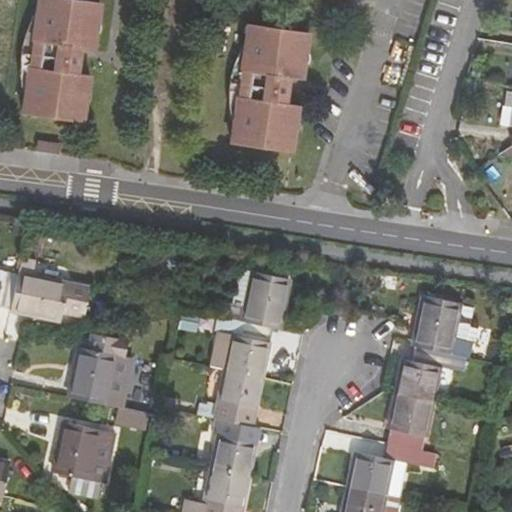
[(21,64),(30,66),(23,114),(83,122),(90,76),(83,74),(78,74),(80,64),(77,57),(70,55),(71,50),(72,46),(94,50),(100,3),(80,0),(39,0),(34,41),(26,40),(21,64)]
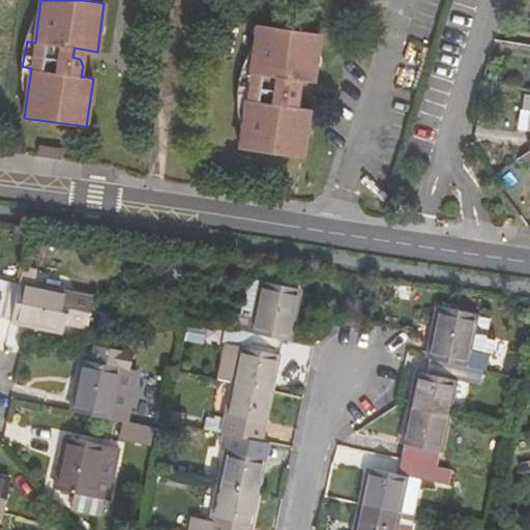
[(321,34),(258,25),(251,75),(243,74),(239,98),(247,100),(240,148),(302,157),(310,109),(297,108),(298,101),(298,97),(297,93),(295,90),(290,89),(290,84),(291,80),(314,82),(321,34)]
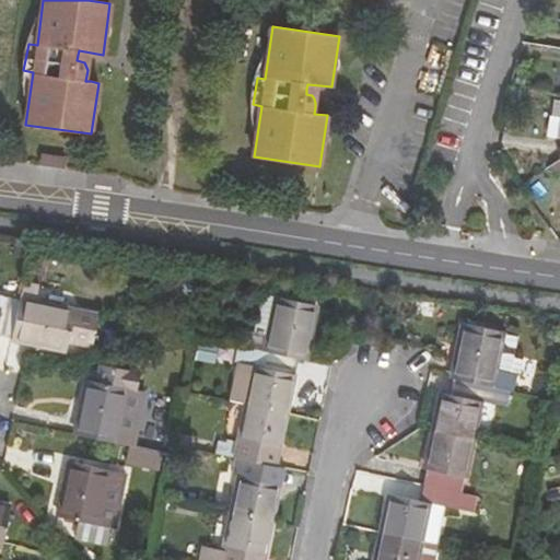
[(559,144),(558,160),(544,170),(559,172),(559,144)]
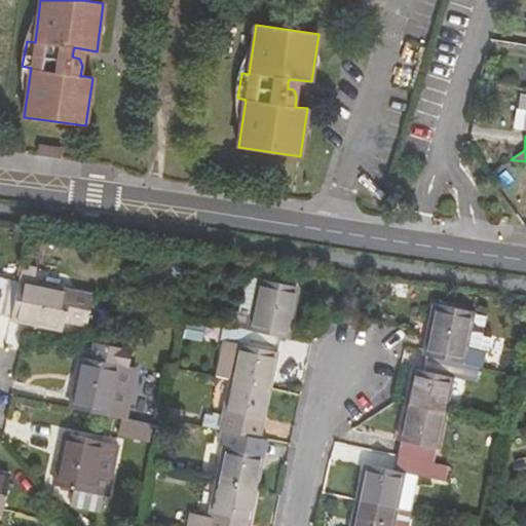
[(59,158),(60,150),(39,146),(38,155),(59,158)]
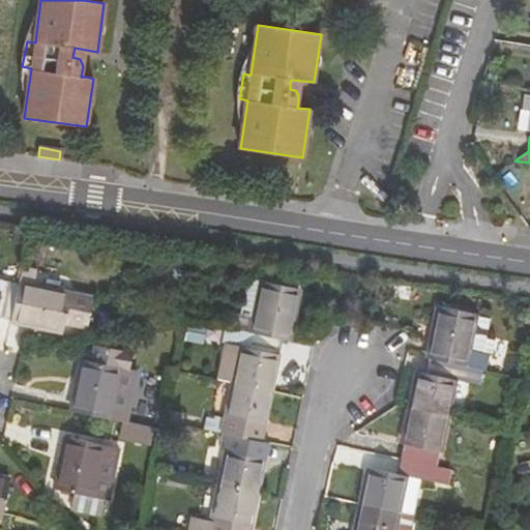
[(35,270),(22,267),(18,285),(10,321),(62,331),(64,322),(87,326),(93,298),(33,286),(35,270)]
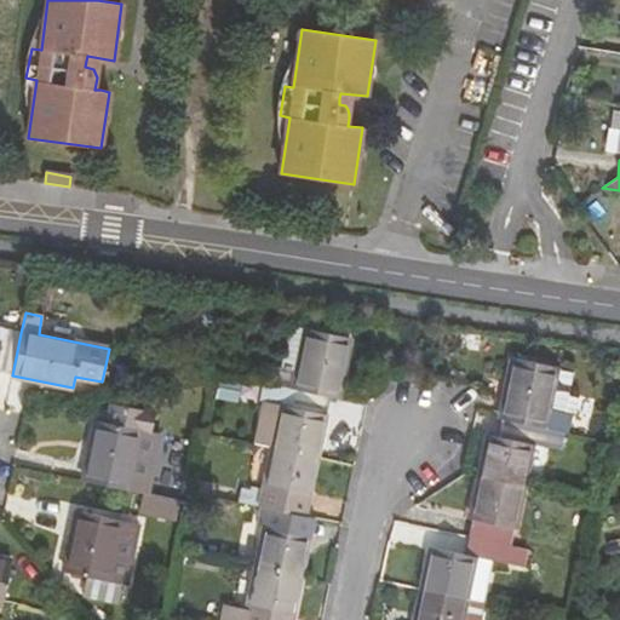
[(291,325),(281,368),(296,371),(306,328),(291,325)]
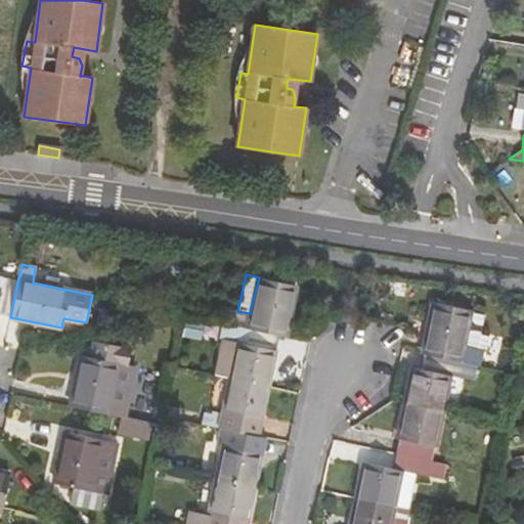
[(296,286),(259,277),(250,313),(237,311),(233,325),(277,335),(285,337),(296,286)]
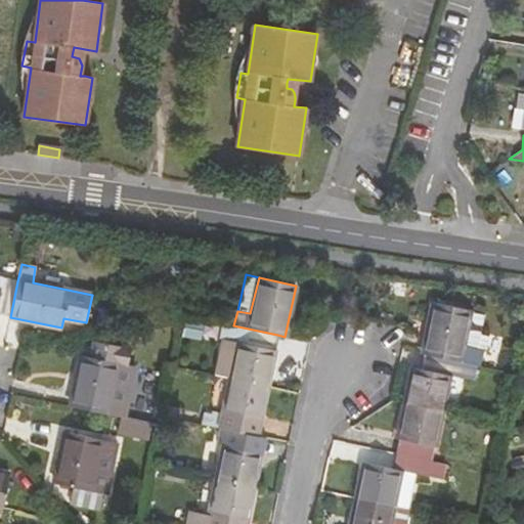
[(0,314),(10,317),(17,281),(3,278),(0,290),(0,314)]
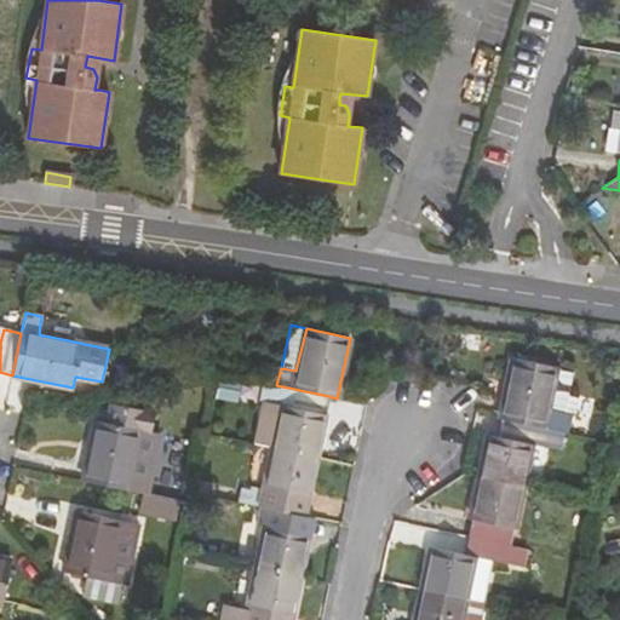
[(196,362),(199,372),(213,368),(211,359),(196,362)]
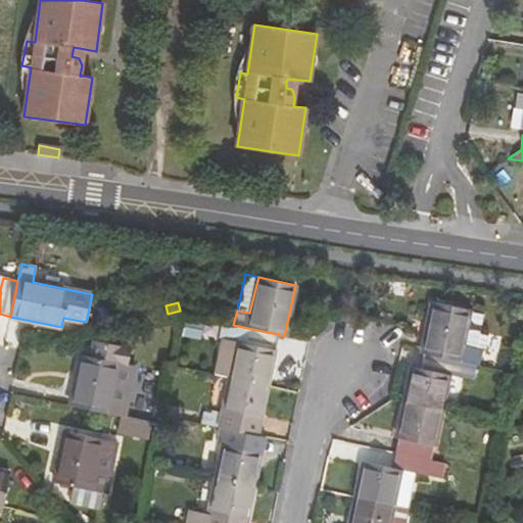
[(431,302),(420,353),(423,354),(477,366),(480,367),(483,350),(461,345),(468,313),(468,310),(431,302)]
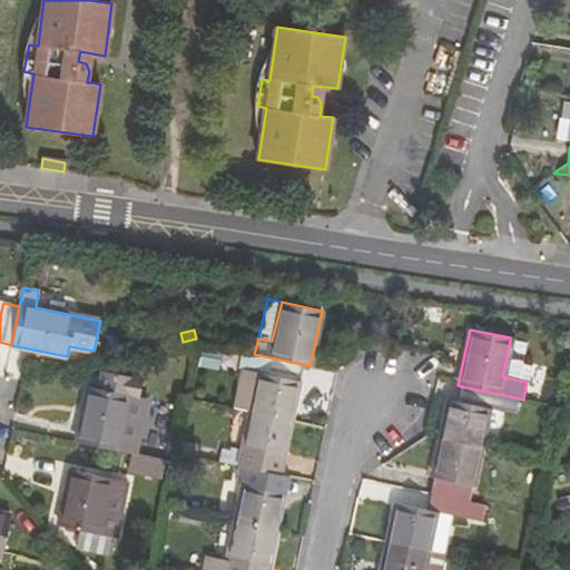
[(527,344),(510,341),(502,376),(527,382),(529,383),(532,365),(523,363),(527,344)]
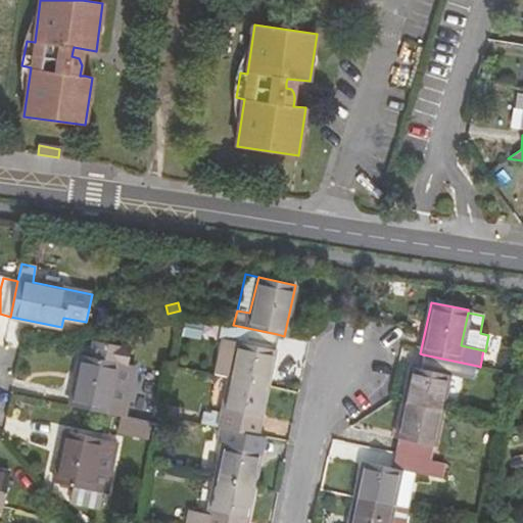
[(273,349),(277,334),(233,325),(222,322),(219,337),(222,339),(215,373),(229,377),(268,385),(275,350),(273,349)]
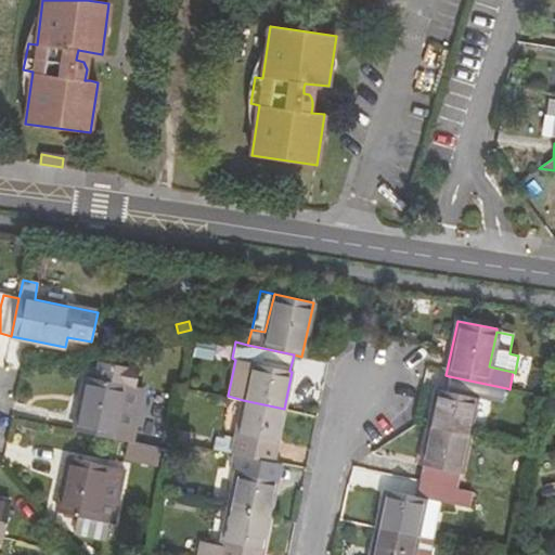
[(85,375),(74,429),(114,437),(129,440),(140,388),(140,387),(129,385),(133,364),(99,357),(94,377),(85,375)]
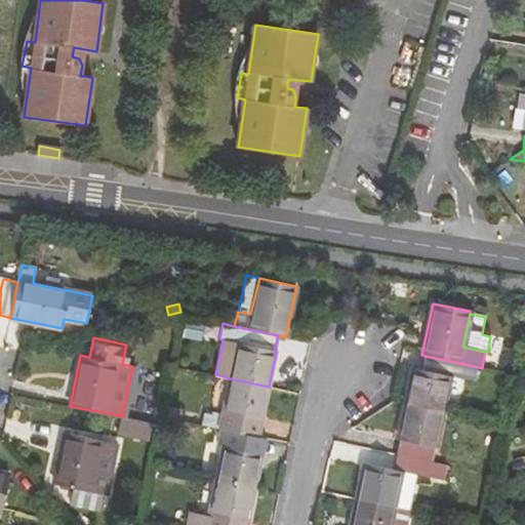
[(476,382),(479,367),(425,356),(421,370),(412,368),(404,404),(443,412),(450,377),(476,382)]
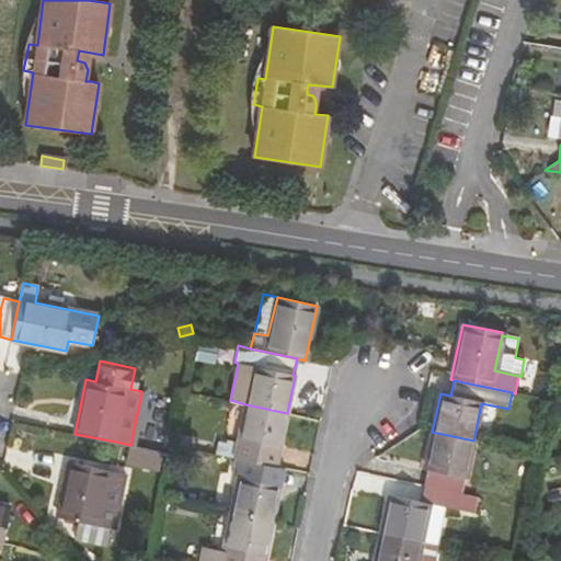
[(279,448),(287,413),(245,404),(239,439),(219,436),(216,454),(235,458),(272,466),(275,448),(279,448)]
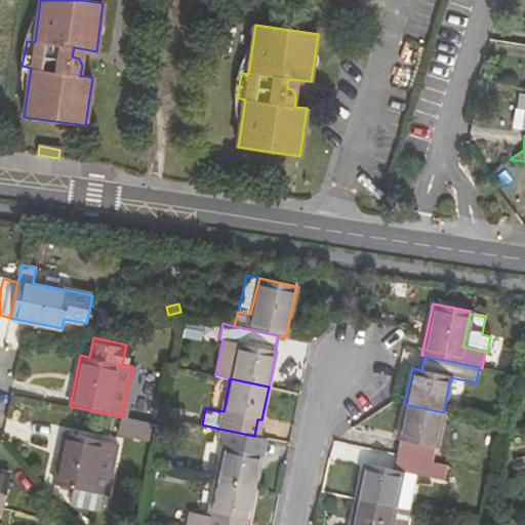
[(436,447),(443,412),(404,404),(397,439),(399,441),(395,456),(431,462),(434,446),(436,447)]
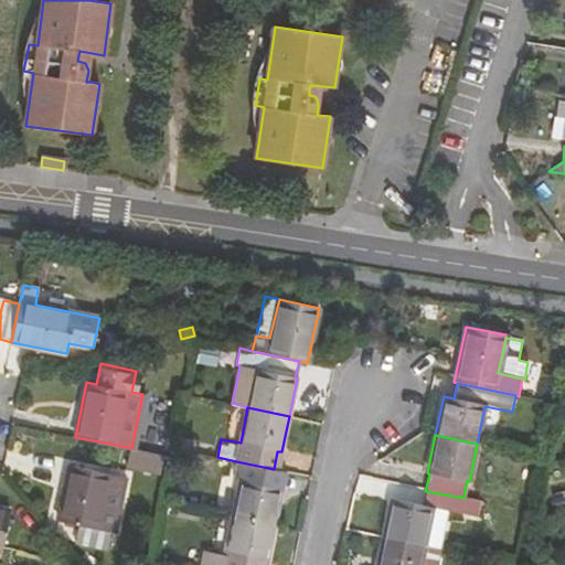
[(140,471),(142,461),(118,456),(116,466),(140,471)]
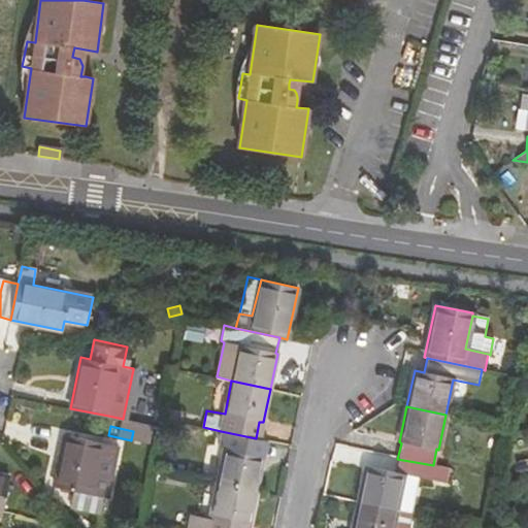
[(253,454),(256,438),(221,431),(218,446),(225,448),(217,483),(256,491),(263,456),(253,454)]
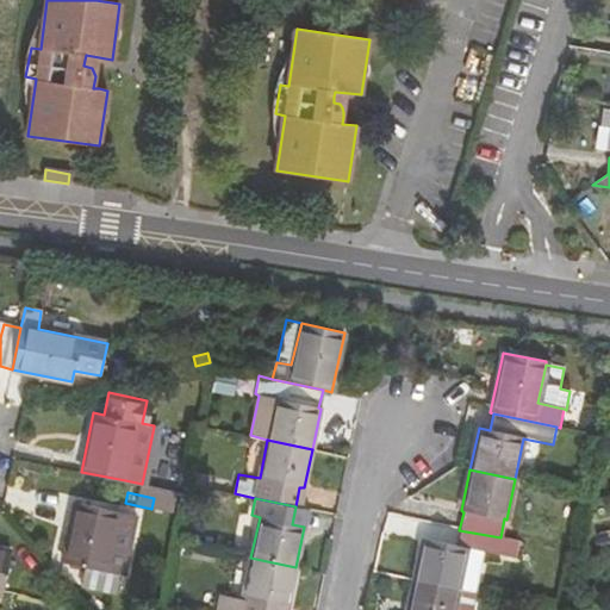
[(123,576),(135,515),(75,502),(62,562),(86,567),(120,576),(123,576)]
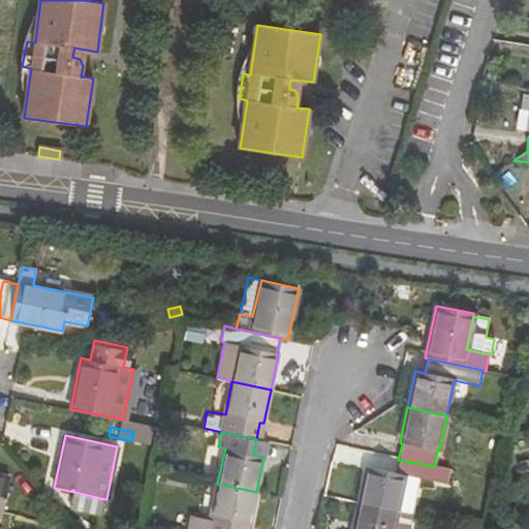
[(446,485),(449,470),(434,466),(398,460),(395,473),(366,468),(359,504),(398,512),(411,516),(418,478),(446,485)]
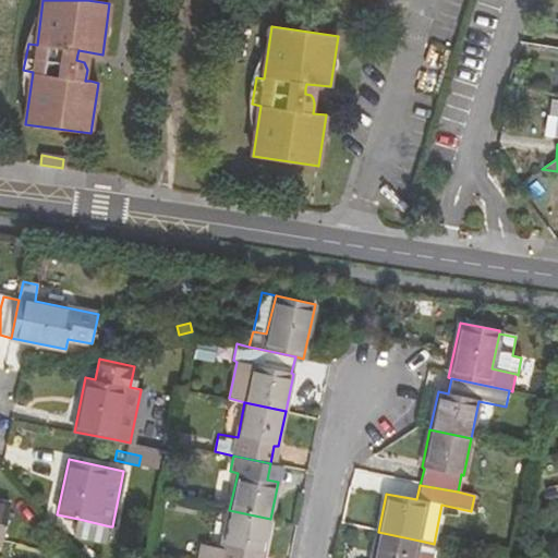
[(10,505),(0,502),(0,543),(1,544),(10,505)]
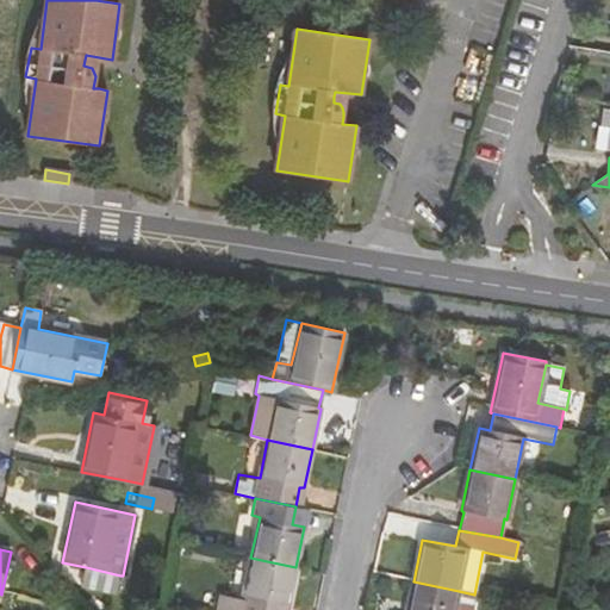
[(286,609),(296,567),(250,558),(242,599),(222,595),(217,609),(286,609)]
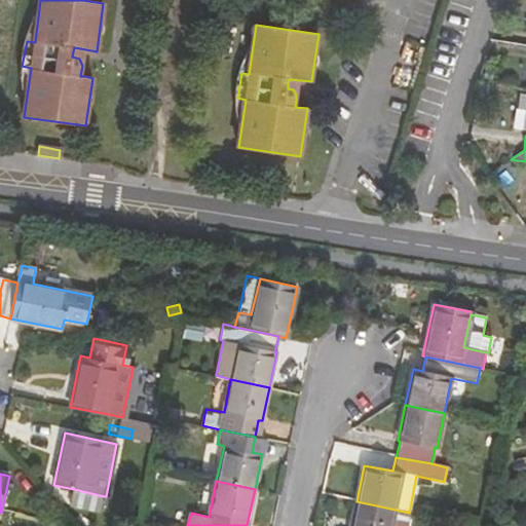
[(104,496),(74,489),(71,504),(101,511),(104,496)]
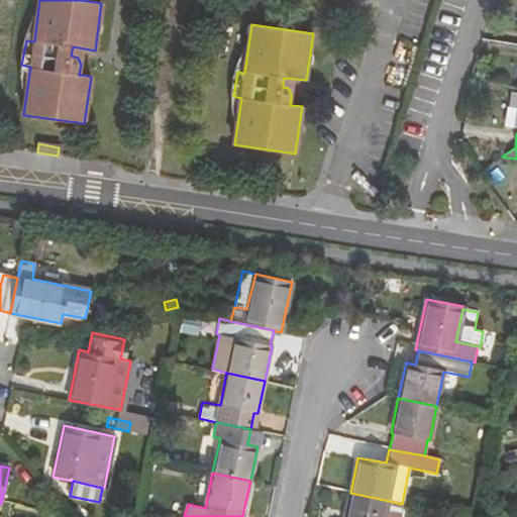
[(385,516),(389,501),(350,493),(344,516),(385,516)]
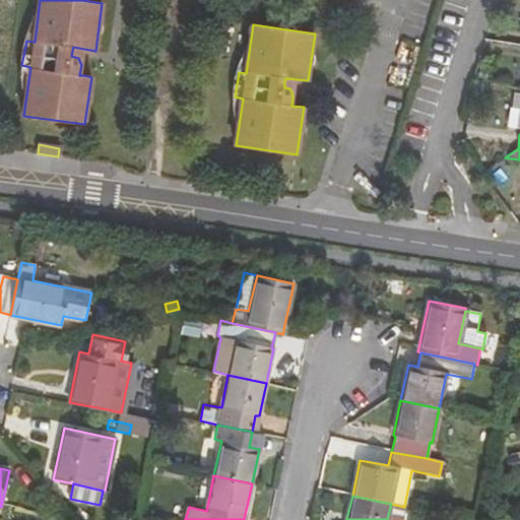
[(402,519),(406,507),(404,507),(391,504),(387,519),(402,519)]
